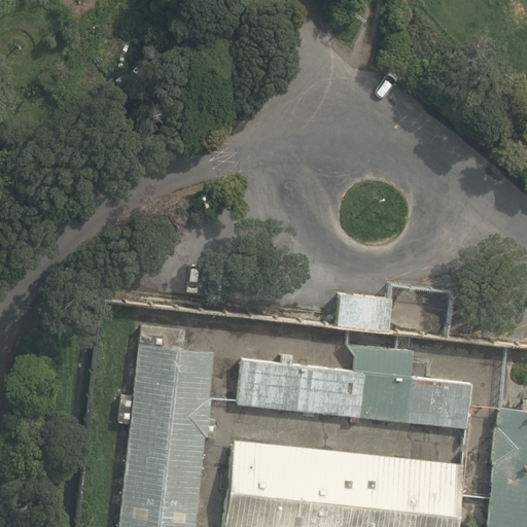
[(334,324),(386,328),(389,295),(338,290),(334,324)]
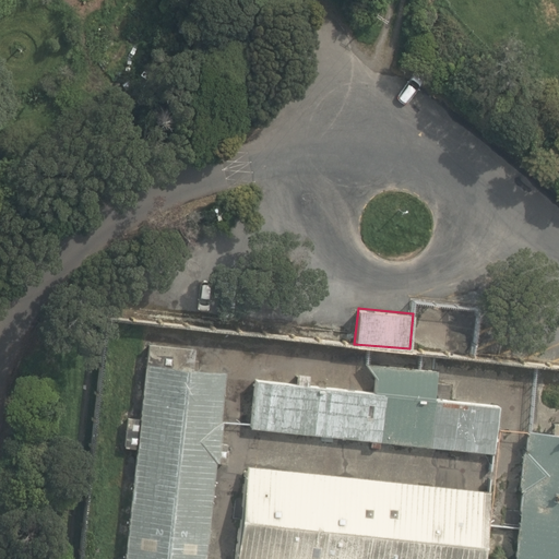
[(225,371),(192,367),(194,347),(149,343),(141,417),(127,416),(123,450),(137,452),(125,558),(204,558),(214,462),(226,463),(228,442),(221,441),(223,420),(221,420),(225,371)]
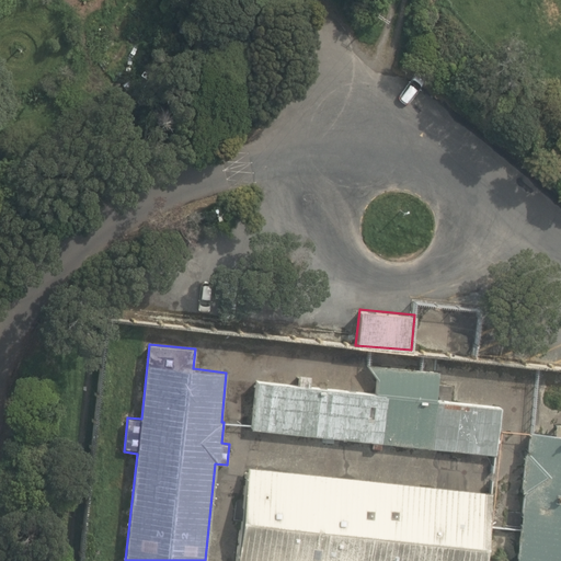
[(434,400),(437,370),(364,364),(376,378),(375,391),(254,379),(250,428),(493,453),(497,407),(434,400)]
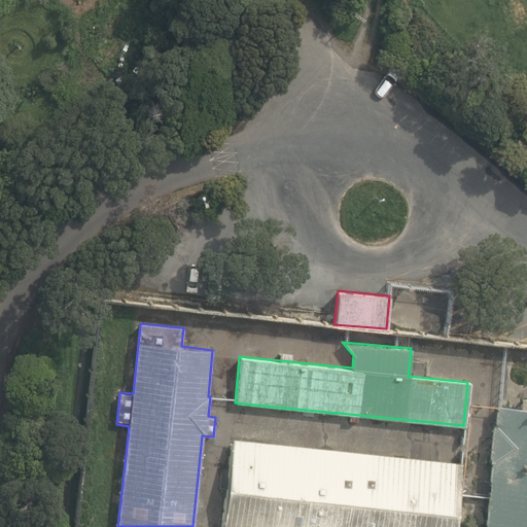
[(526,526),(526,397),(521,396),(520,407),(495,405),(493,424),(492,424),(488,462),(491,462),(484,526),(526,526)]
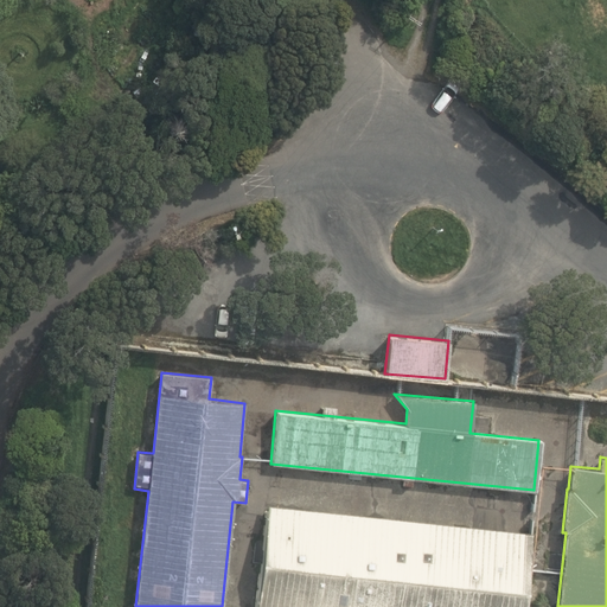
[(524,606),(532,531),(267,505),(256,606),(524,606)]
